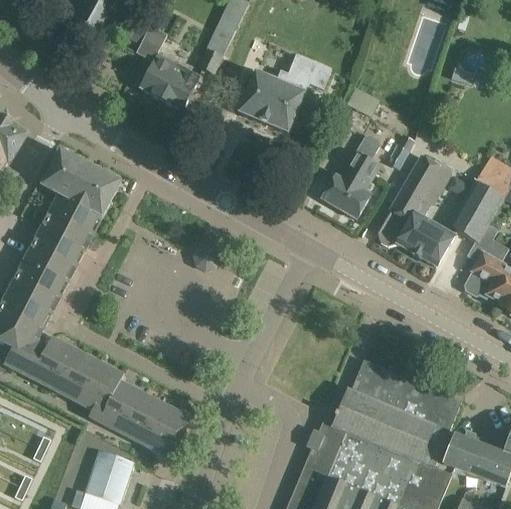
[(83,0),(73,19),(94,31),(100,28),(111,9),(118,13),(126,0),(83,0)]
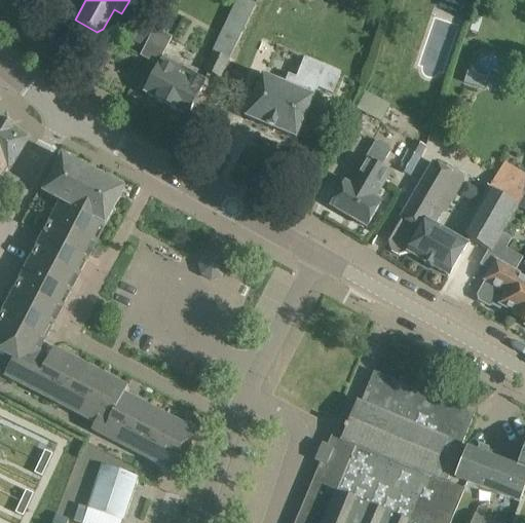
[(439,0),(439,1),(460,8),(462,0),(439,0)]
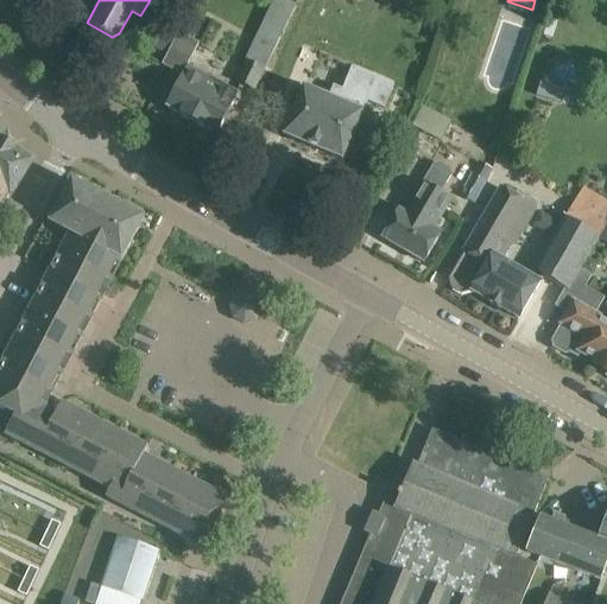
[(153,18),(141,39),(166,53),(178,31),(153,18)]
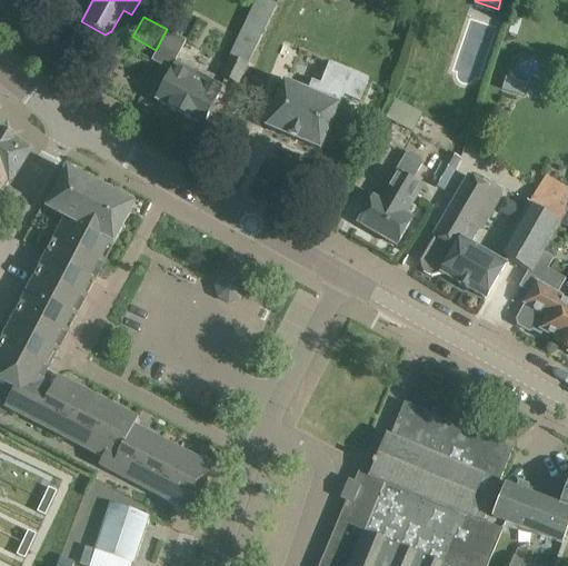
[(156,50),(151,58),(169,69),(153,98),(201,123),(222,85),(175,60),(186,39),(168,28),(167,29),(156,50)]
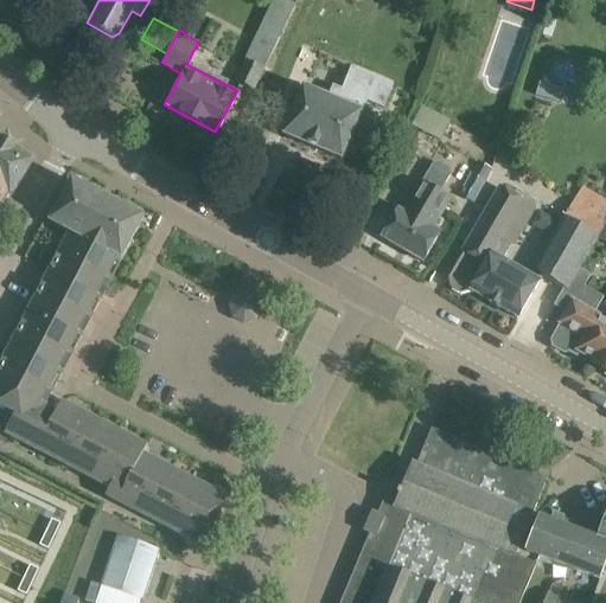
[(249,47),(235,78),(253,88),(263,66),(268,57),(249,47)]
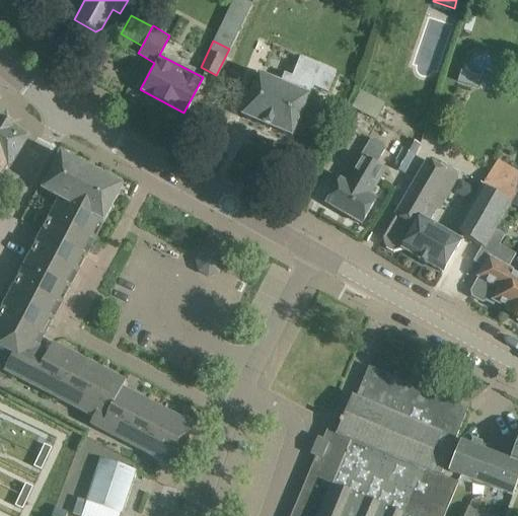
[(291,136),(299,118),(301,112),(305,114),(311,99),(307,97),(313,84),(326,89),(335,70),(300,56),(292,74),(284,71),(280,82),(259,73),(241,116),(291,136)]
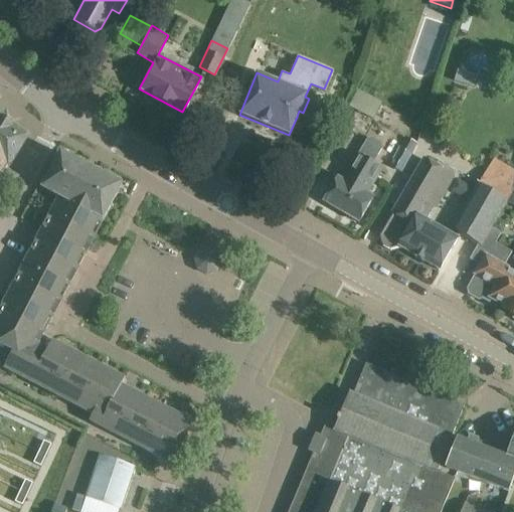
[(1,119),(0,118),(0,173),(7,163),(8,164),(26,135),(11,125),(12,123),(2,116),(1,119)]
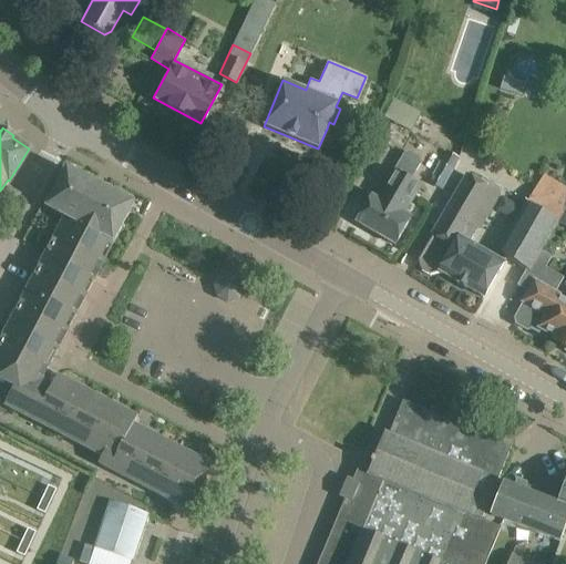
[(410,177),(420,160),(419,155),(409,150),(403,152),(394,167),(393,167),(377,196),(371,193),(367,201),(356,221),(393,243),(410,216),(404,213),(421,184),(410,177)]
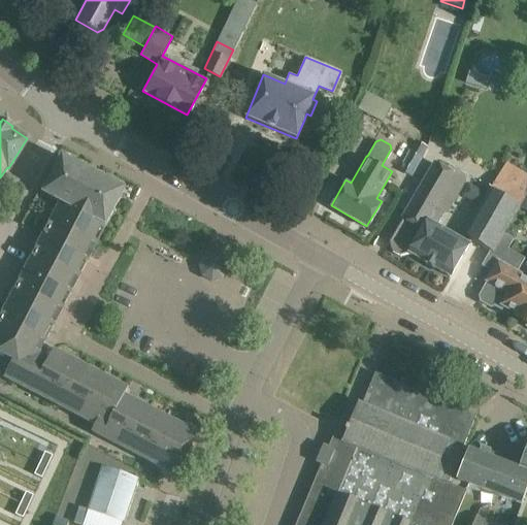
[(410,174),(422,156),(410,149),(399,168),(410,174)]
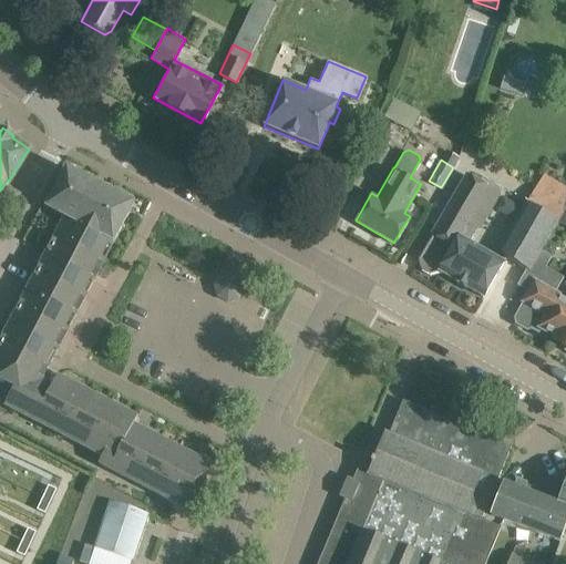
[(64,215),(112,241),(133,201),(65,166),(45,206),(64,216),(64,215)]
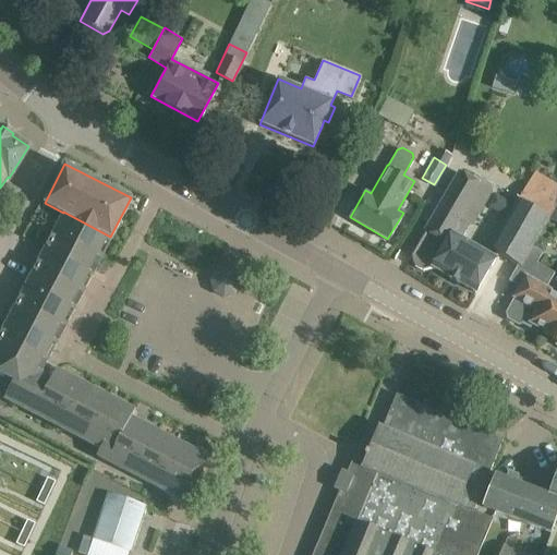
[(489,189),(476,181),(481,175),(471,168),(467,175),(460,171),(422,236),(411,254),(413,264),(422,269),(431,267),(455,226),(456,226),(462,215),(471,220),(489,189)]
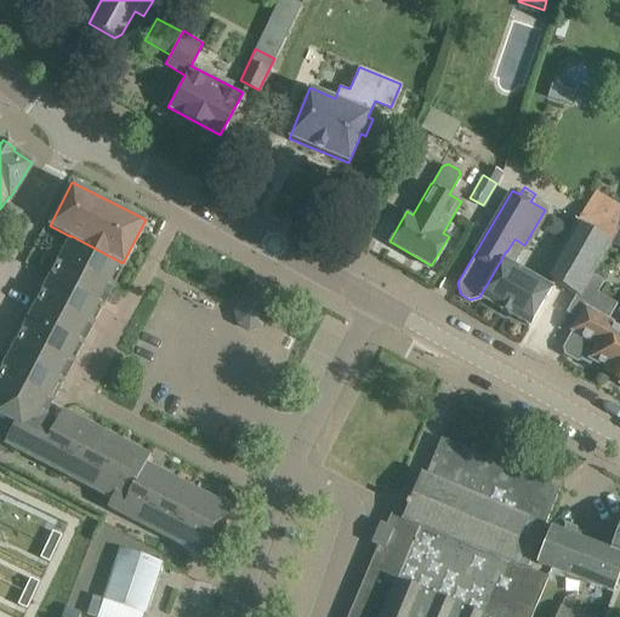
[(619,223),(619,203),(593,188),(544,274),(576,293),(573,302),(574,302),(592,272),(609,243),(619,223)]
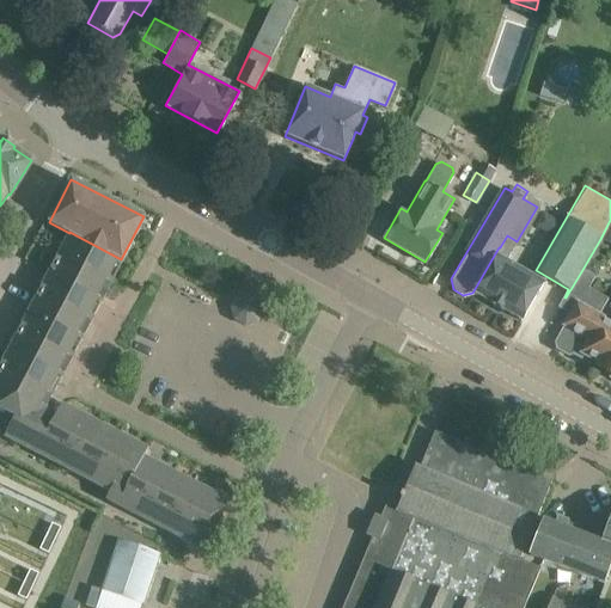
[(0,217),(11,225),(20,208),(8,200),(0,213),(0,217)]
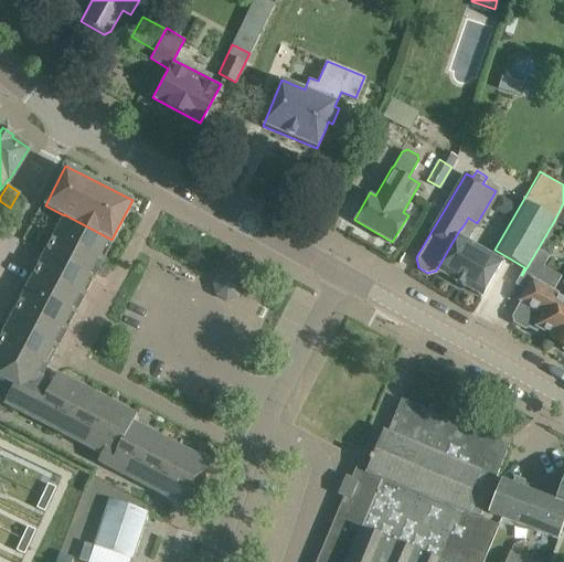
[(563,203),(554,221),(563,225),(563,203)]
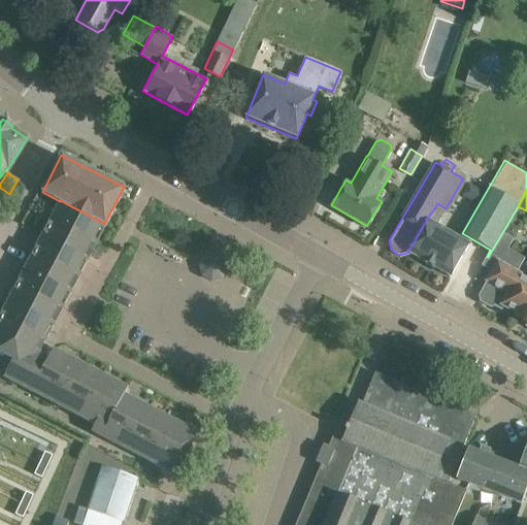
[(42,342),(104,224),(60,200),(60,201),(0,316),(0,353),(12,359),(3,375),(94,423),(91,430),(173,472),(177,466),(179,467),(197,432),(124,394),(127,387),(42,342)]
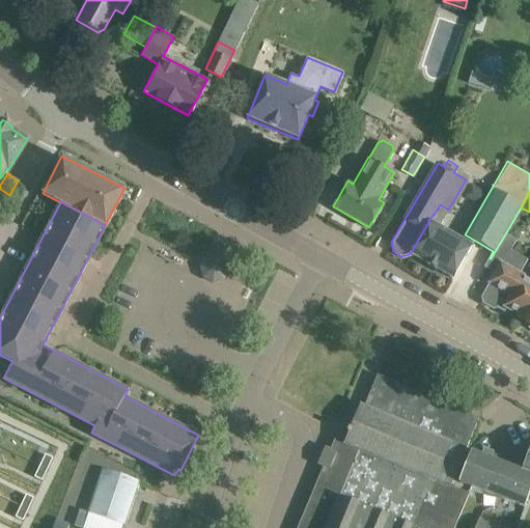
[(431,220),(434,215),(433,215),(410,254),(412,253),(427,262),(426,262),(435,268),(436,267),(452,276),(471,244),(431,220)]
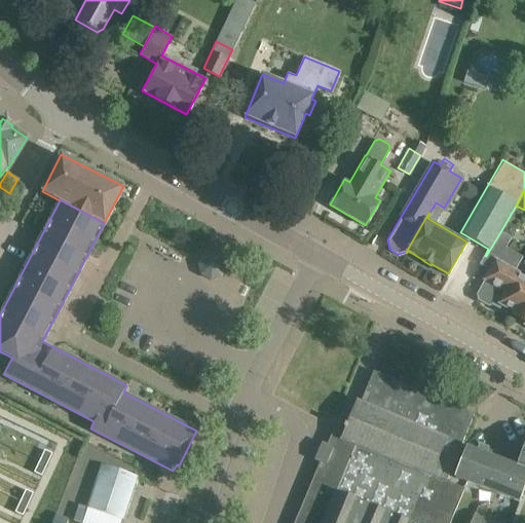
[(498,306),(516,273),(518,271),(516,269),(523,256),(507,247),(512,236),(501,230),(486,256),(494,261),(484,278),(485,279),(477,294),(478,298),(488,304),(492,302),(498,306)]
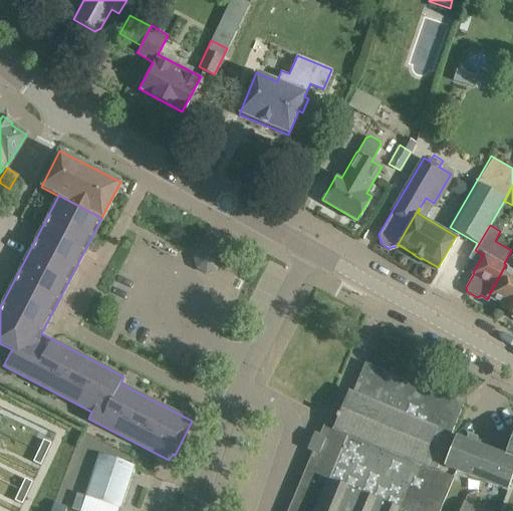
[(207,240),(197,243),(192,254),(195,264),(206,269),(216,266),(221,255),(217,245),(207,240)]
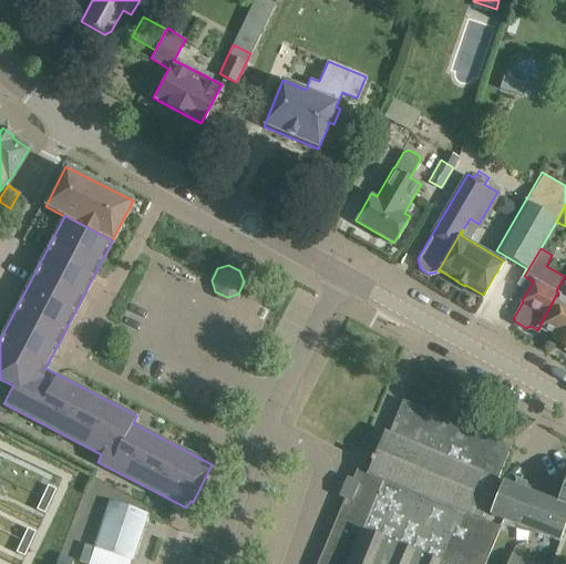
[(565,282),(565,285),(565,299),(556,295),(537,330),(539,327),(554,335),(552,338),(564,345),(564,348),(565,349),(565,282)]
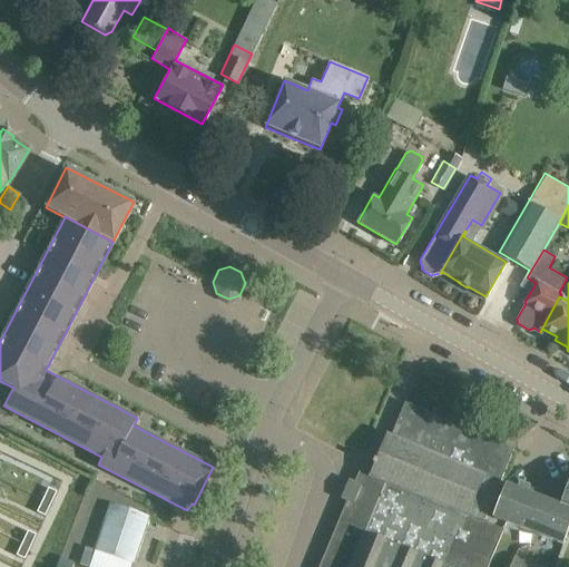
[(499,480),(504,467),(513,447),(404,401),(390,436),(499,480)]
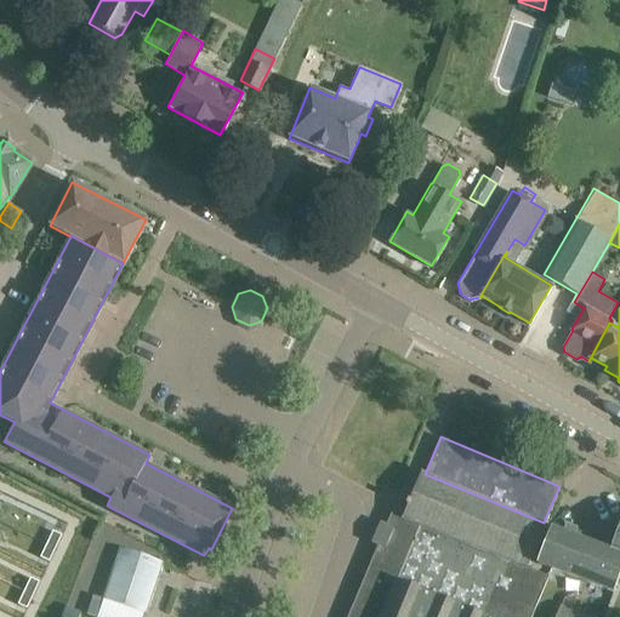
[(425,474),(421,472),(409,500),(407,498),(405,503),(407,504),(404,510),(393,506),(385,525),(392,529),(385,544),(377,541),(346,616),(532,616),(547,577),(525,569),(544,523),(425,474)]
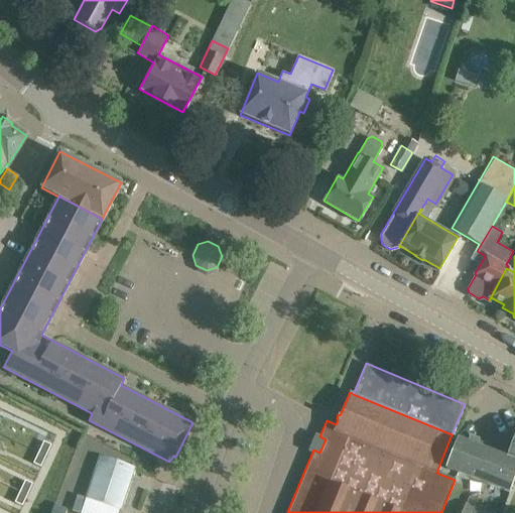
[(514,476),(514,461),(507,458),(458,438),(451,457),(446,468),(509,491),(514,480),(514,476)]
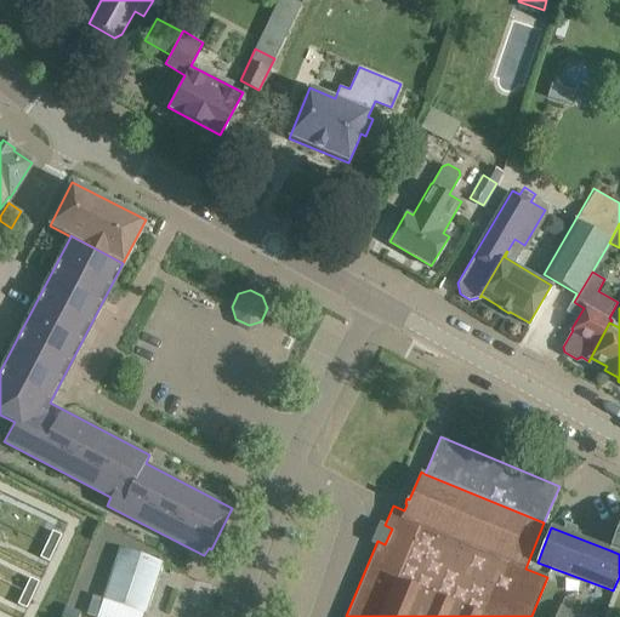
[(52,529),(46,542),(55,546),(61,532),(52,529)]
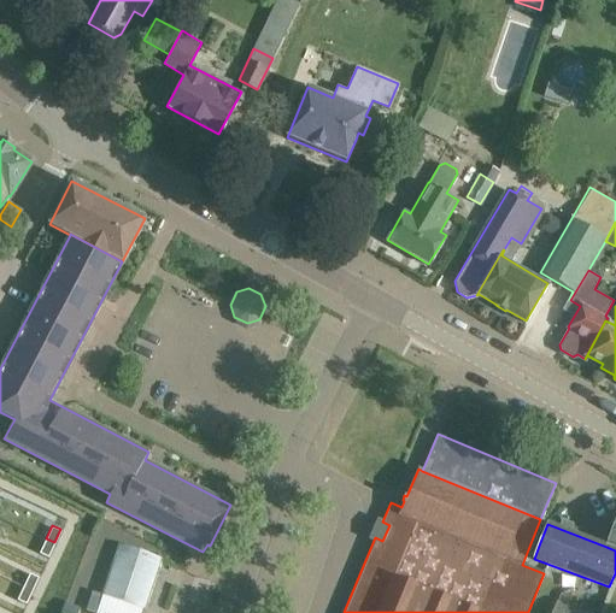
[(46,538),(39,552),(48,555),(54,542),(46,538)]
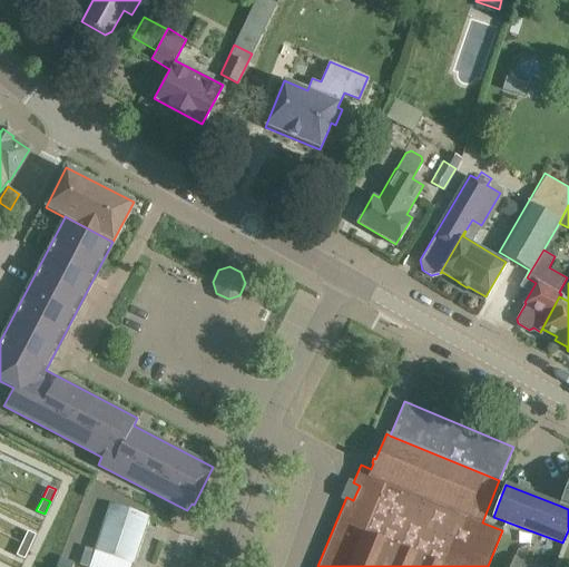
[(94,548),(134,561),(149,515),(109,501),(94,548)]
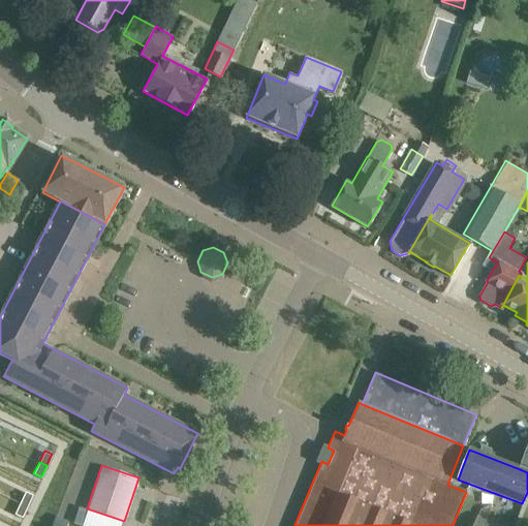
[(25,491),(20,502),(28,505),(33,494),(25,491)]
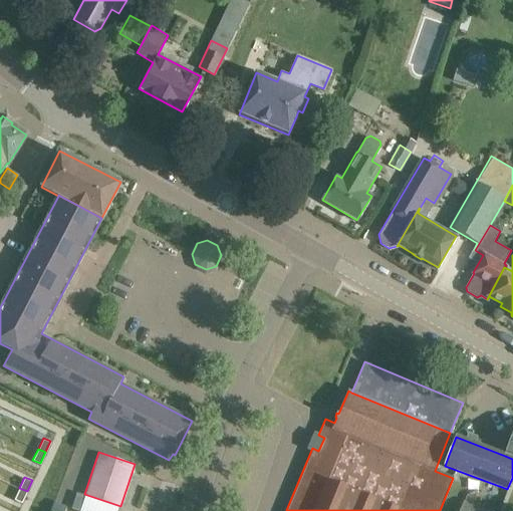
[(19,488),(14,499),(21,502),(27,491),(19,488)]
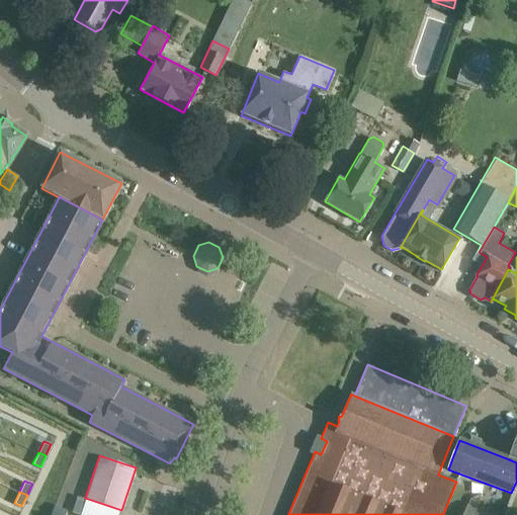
[(64,514),(67,508),(55,503),(50,514),(64,514)]
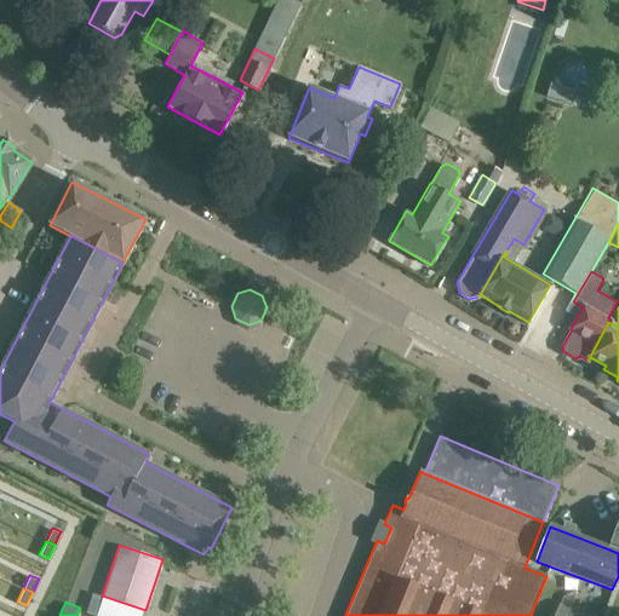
[(594,615),(560,603),(554,615),(594,615)]
